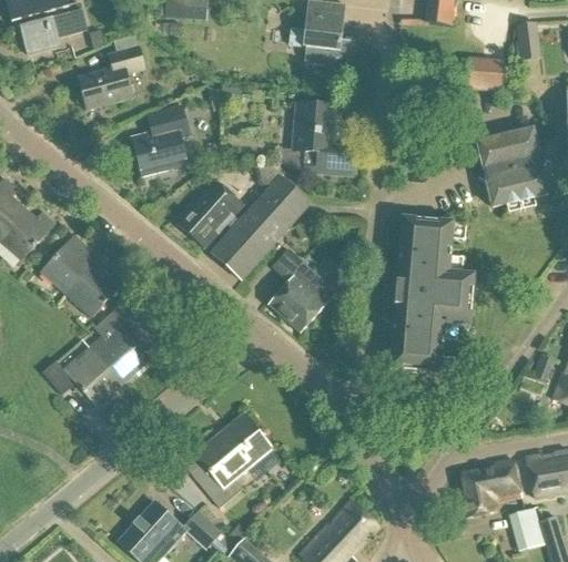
[(58,37),(71,33),(89,29),(81,0),(69,3),(68,0),(6,0),(11,22),(14,21),(16,26),(20,24),(28,54),(60,46),(58,37)]
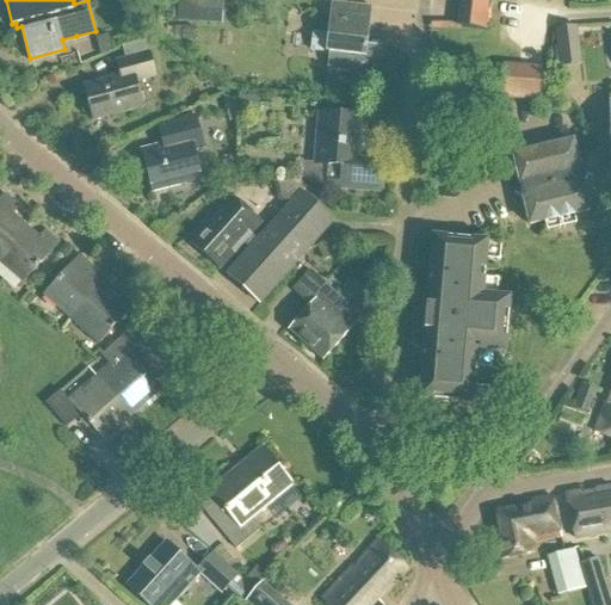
[(185,0),(184,18),(204,20),(205,0),(185,0)]
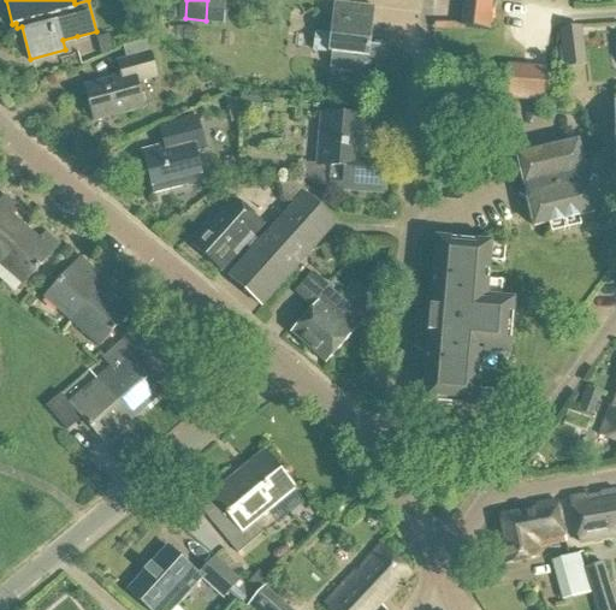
[(313,48),(329,51),(332,51),(331,67),(383,73),(385,45),(371,43),(374,3),(348,0),(335,0),(331,30),(314,28),(313,48)]
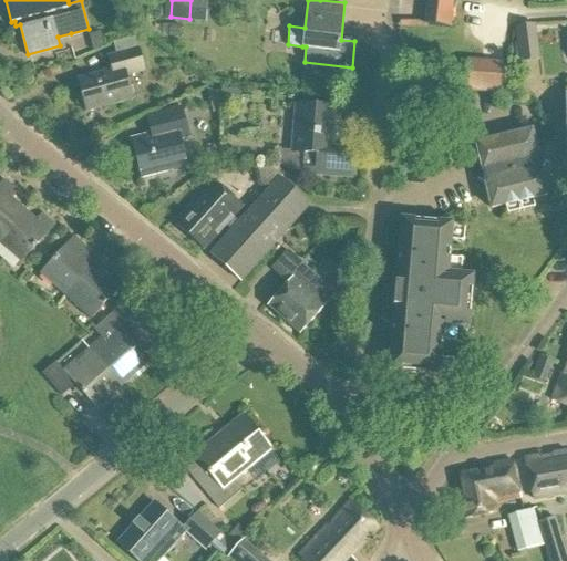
[(425,0),(423,21),(451,24),(454,0),(425,0)]
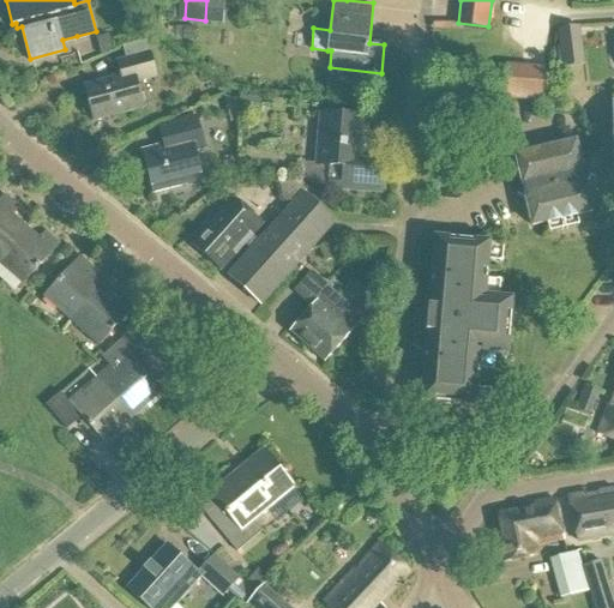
[(558,25),(563,64),(583,61),(578,23),(558,25)]
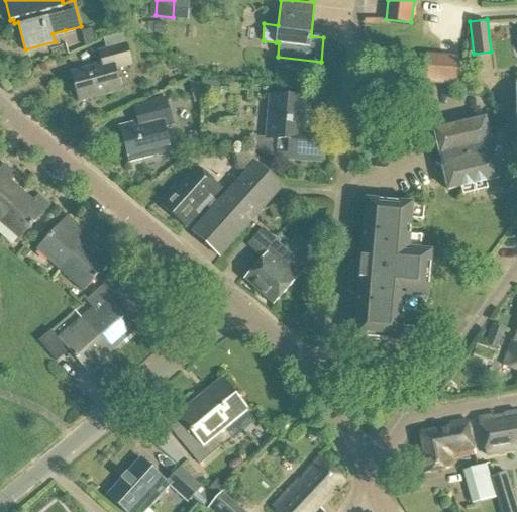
[(81,28),(85,44),(95,41),(91,26),(81,28)]
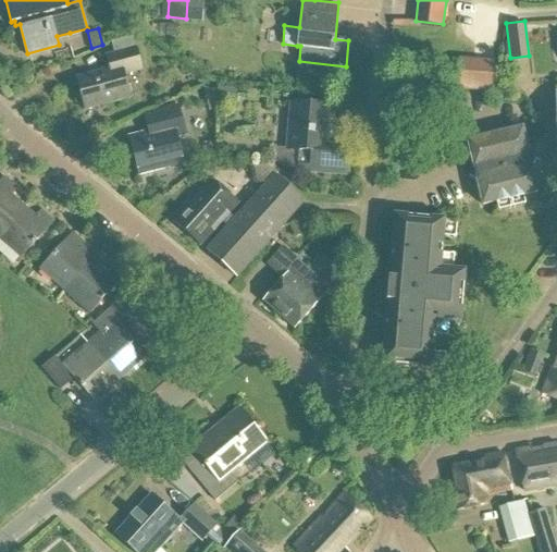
[(141,66),(136,45),(107,53),(110,66),(76,75),(85,107),(131,94),(124,72),(141,66)]
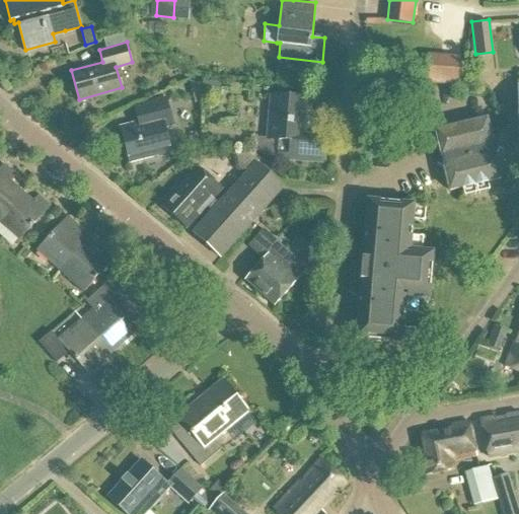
[(460,55),(428,52),(425,79),(458,82),(460,55)]
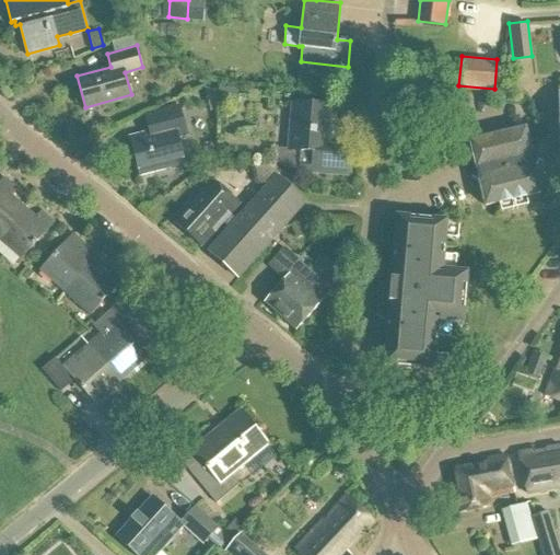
[(222,83),(221,97),(237,99),(238,84),(222,83)]
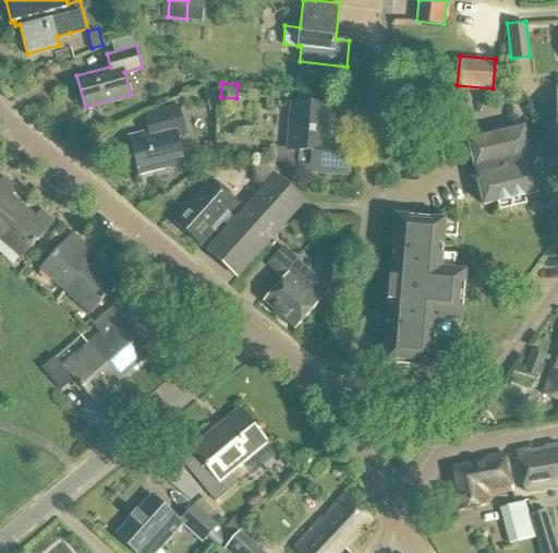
[(281,165),(300,167),(300,168),(347,172),(349,144),(327,142),(330,104),(291,100),(288,146),(276,145),(275,157),(281,165)]
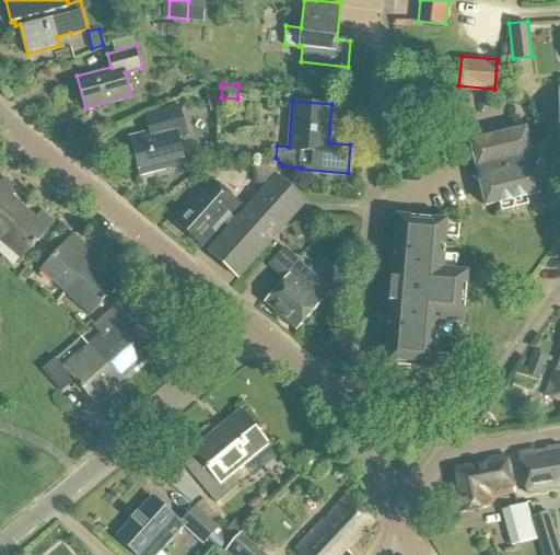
[(179,103),(144,112),(149,129),(129,135),(140,173),(185,161),(178,135),(187,133),(179,103)]
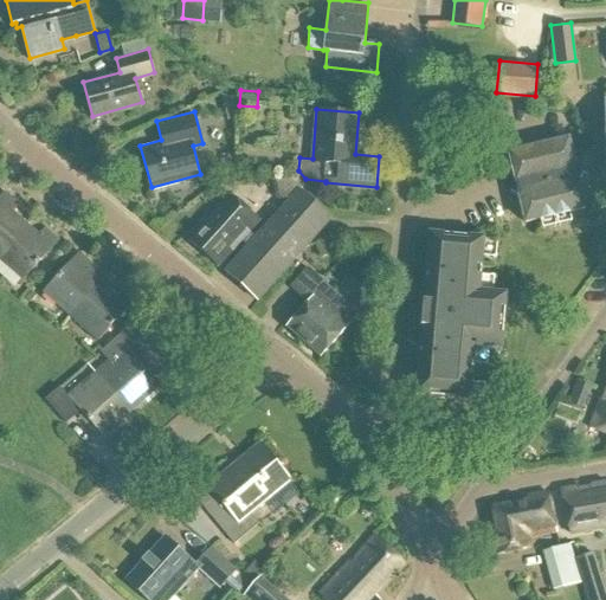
[(569,136),(509,150),(526,219),(585,206),(579,179),(584,169),(575,163),(569,136)]
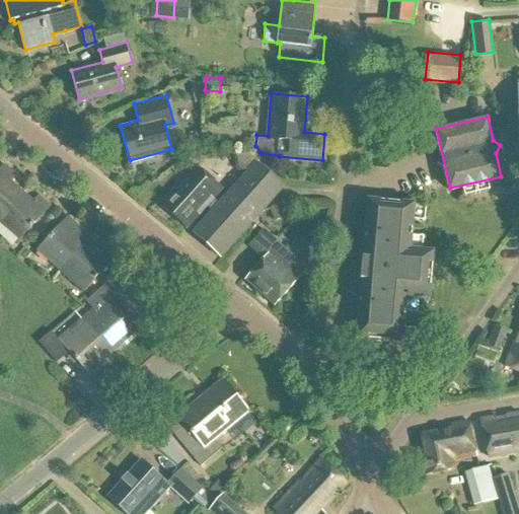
[(256,160),(234,185),(262,209),(284,185),(256,160)]
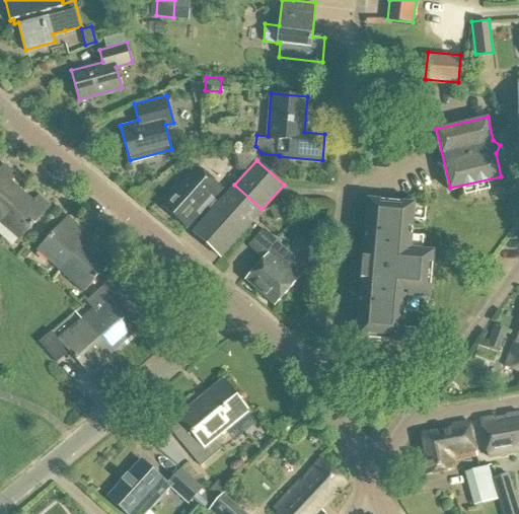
[(0,167),(0,212),(22,188),(11,178),(16,172),(5,162),(0,167)]
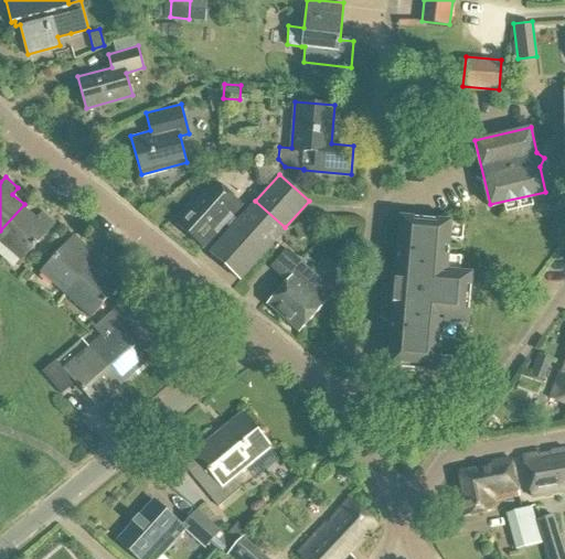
[(242,202),(212,176),(201,190),(204,193),(178,223),(204,246),(219,229),(217,228),(242,202)]
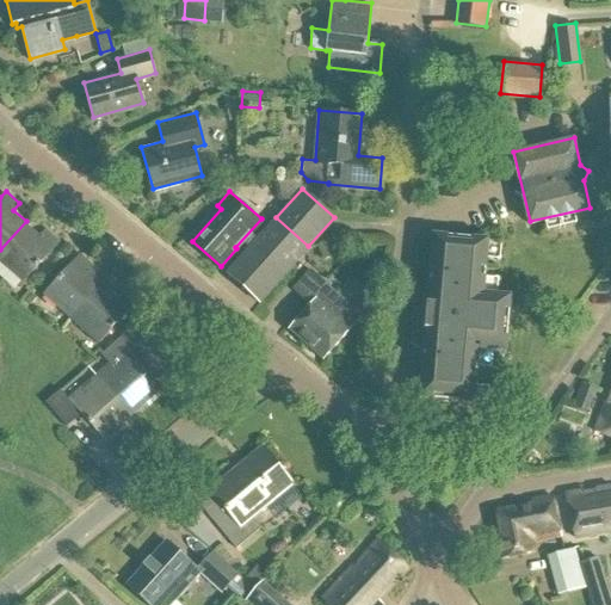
[(308,246),(276,217),(271,213),(259,227),(264,232),(227,272),(260,301),(308,246)]
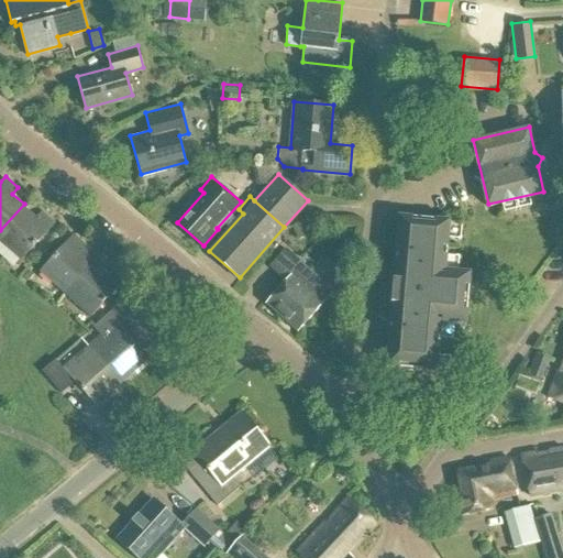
[(24,204),(0,230),(0,238),(22,258),(55,221),(43,210),(37,216),(24,204)]
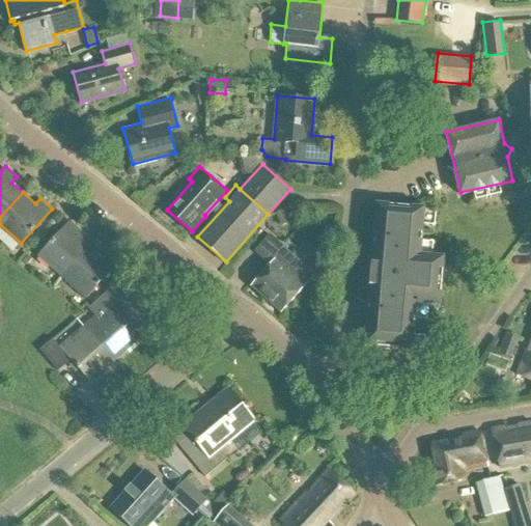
[(437,208),(375,202),(371,249),(360,248),(357,297),(368,297),(364,344),(424,350),(425,333),(414,332),(415,316),(427,317),(428,302),(440,303),(444,255),(431,254),(434,240),(422,239),(423,222),(435,223),(437,208)]
